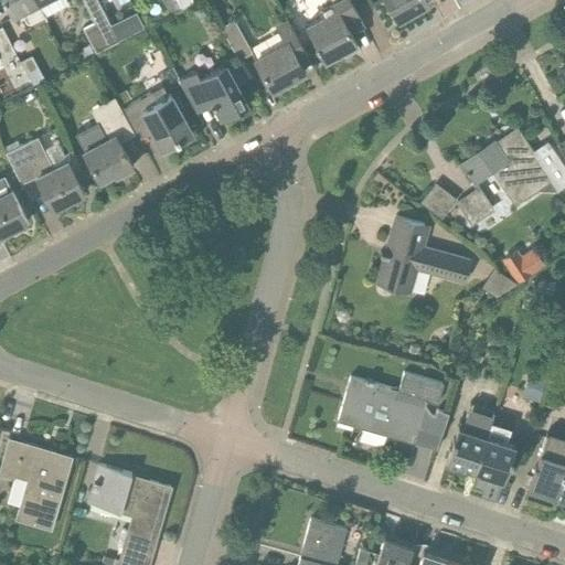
[(2,0),(13,17),(23,11),(30,24),(44,17),(39,3),(38,4),(35,0),(2,0)]
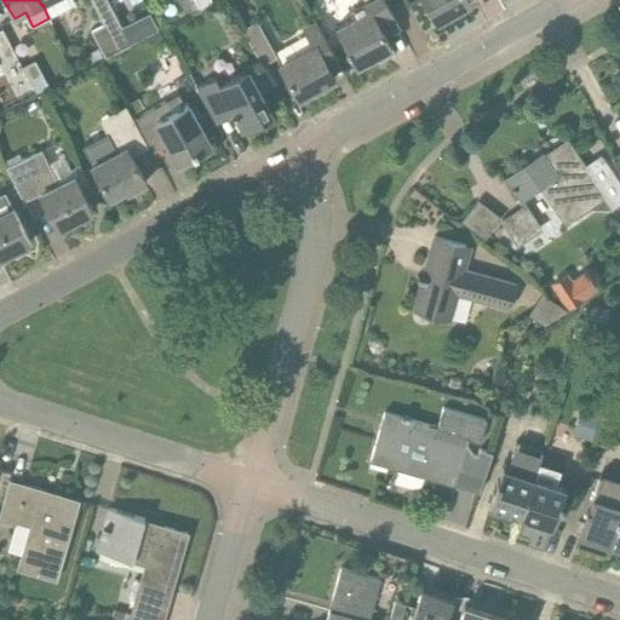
[(39,0),(41,5),(42,4),(49,18),(75,4),(73,0),(39,0)]
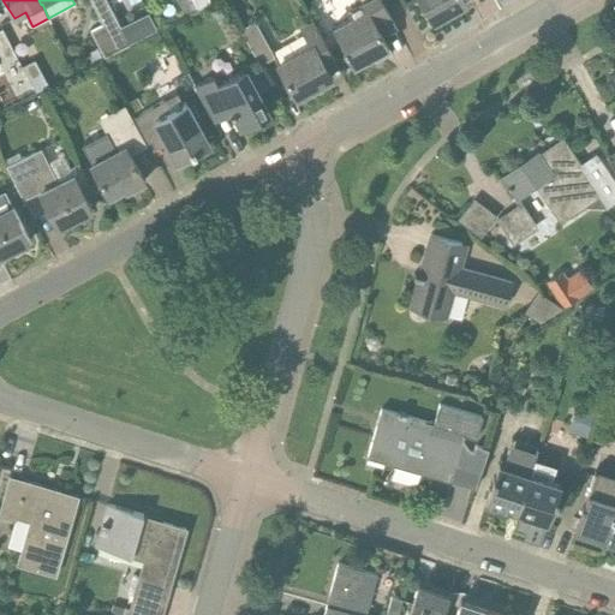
[(106,0),(89,0),(102,24),(117,52),(130,45),(106,0)]
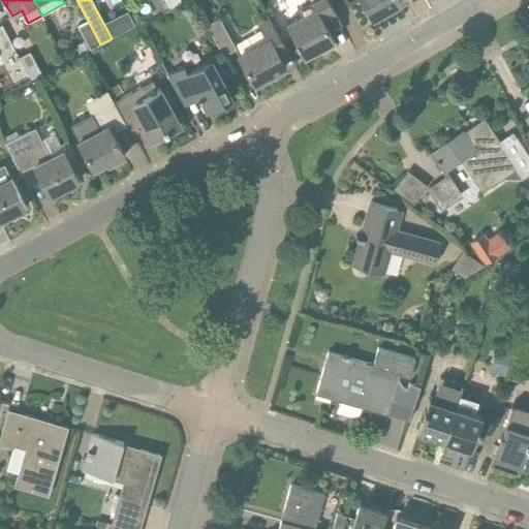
[(152,0),(160,14),(172,9),(166,0),(152,0)]
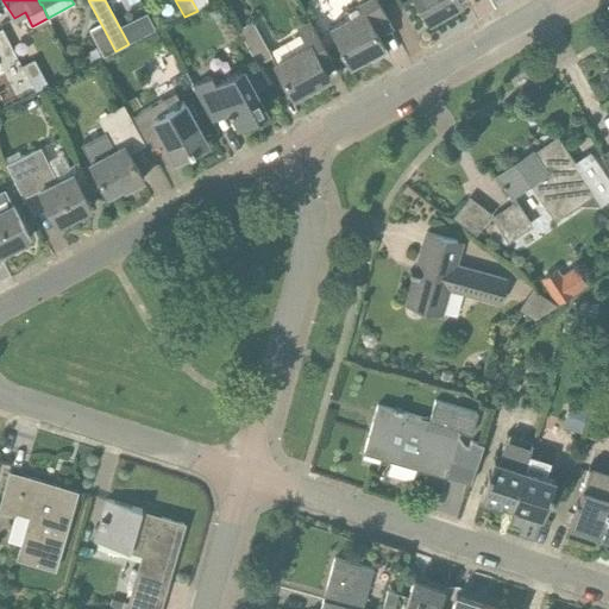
[(192,0),(198,11),(209,5),(206,0),(192,0)]
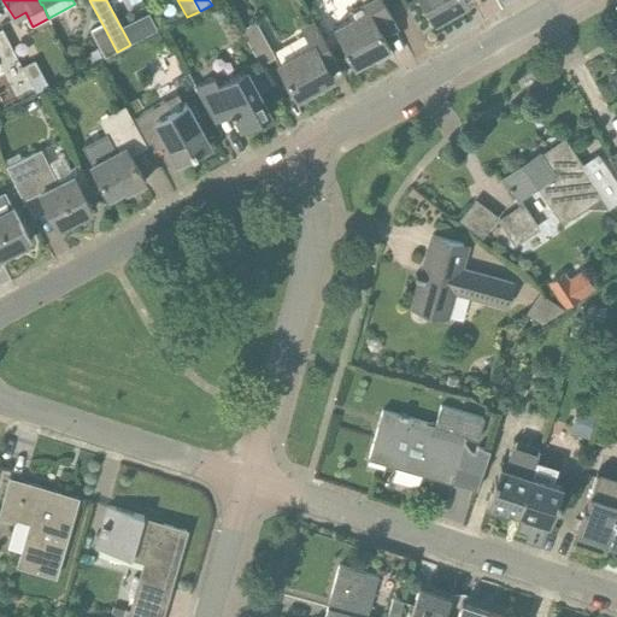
[(397,28),(381,0),(362,0),(363,3),(347,11),(350,17),(334,25),(345,46),(344,47),(354,68),(374,57),(375,59),(389,51),(392,56),(393,54),(383,36),(397,28)]
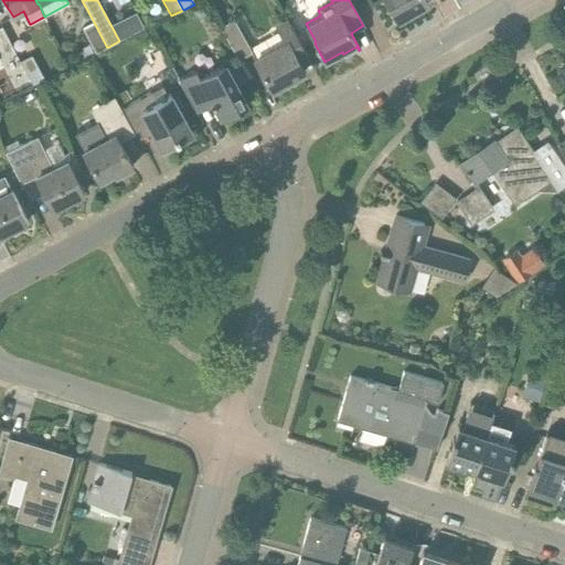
[(424,0),(387,0),(400,20),(401,20),(400,19),(427,3),(424,0)]
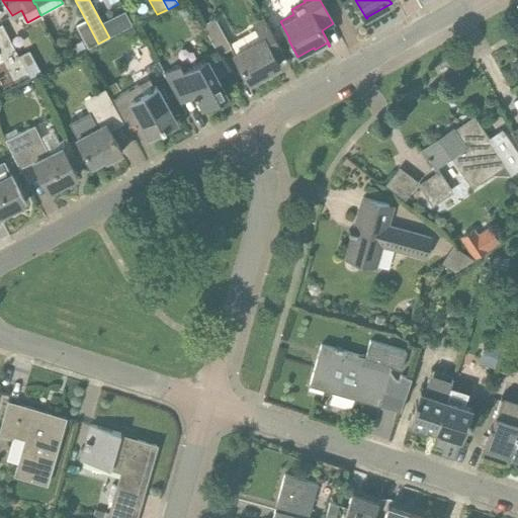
[(234,55),(250,83),(279,66),(273,55),(281,50),(264,18),(253,24),(261,39),(234,55)]
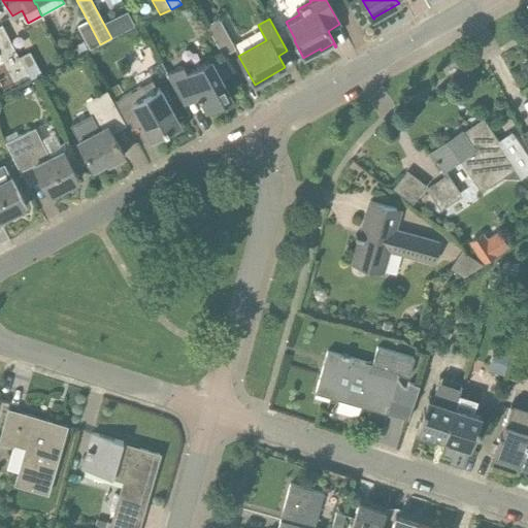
[(224,57),(236,51),(220,20),(207,26),(224,57)]
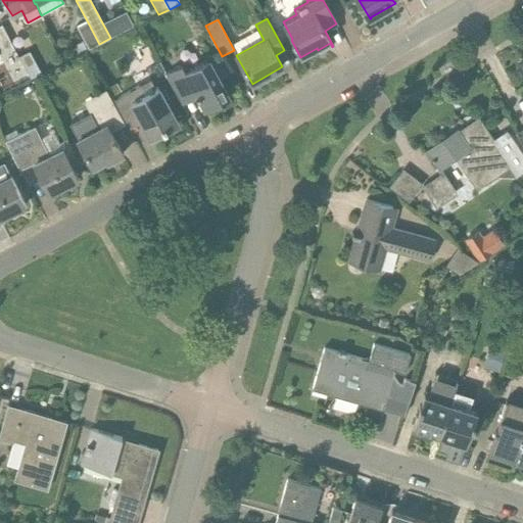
[(77,26),(89,49),(99,44),(87,20),(77,26)]
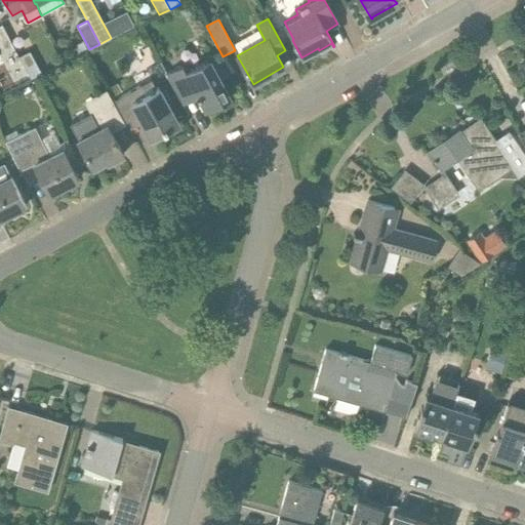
[(14,48),(2,24),(0,25),(0,47),(3,54),(14,48)]
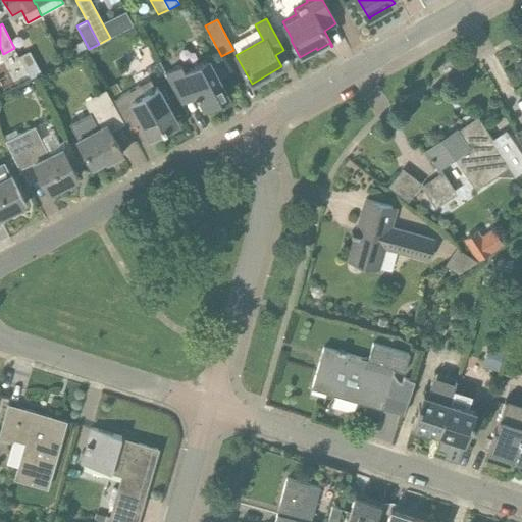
[(42,73),(30,51),(18,56),(31,80),(42,73)]
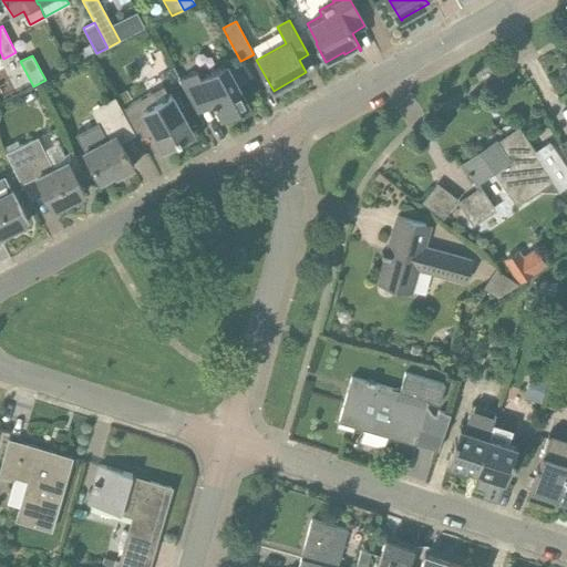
[(216,109),(222,119),(248,104),(226,64),(200,78),(197,73),(181,83),(197,113),(212,105),(214,110),(216,109)]
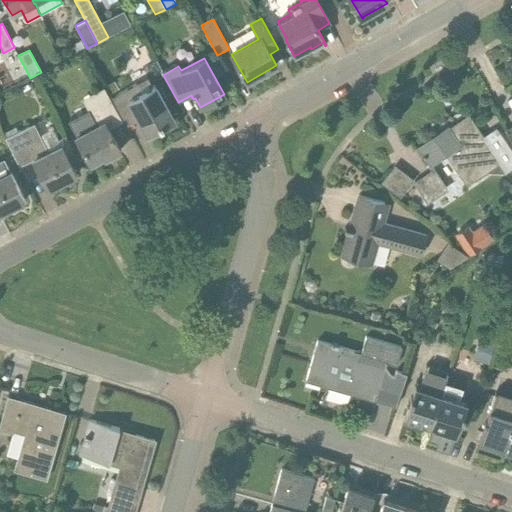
[(135,113),(147,136),(174,121),(155,85),(153,87),(148,78),(111,99),(122,120),(135,113)]
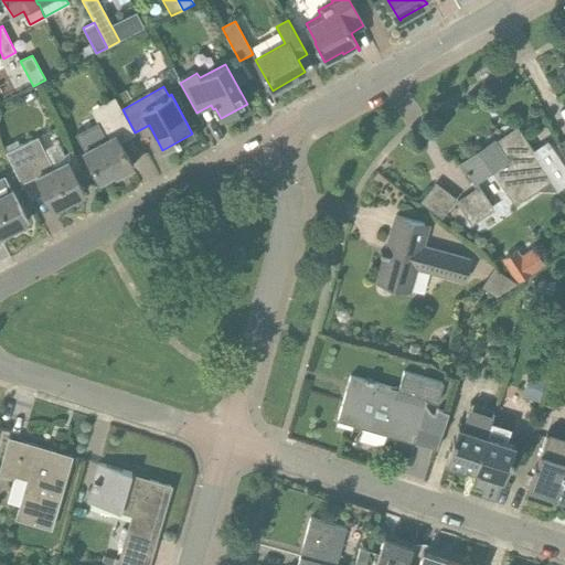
[(114,97),(118,106),(130,99),(126,91),(114,97)]
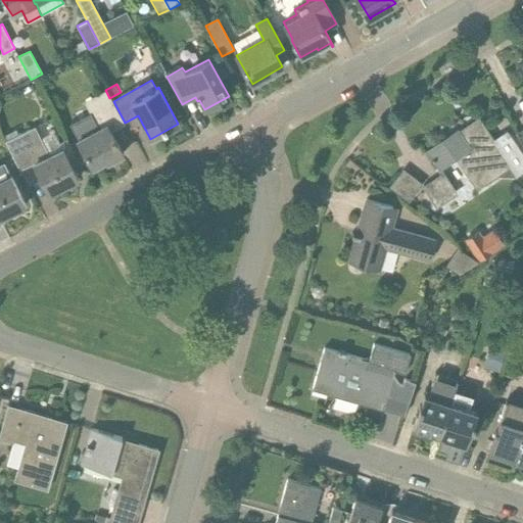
[(90,113),(89,114),(68,126),(93,168),(95,167),(96,169),(123,154),(110,133),(126,124),(125,123),(113,101),(112,100),(90,112),(90,113)]
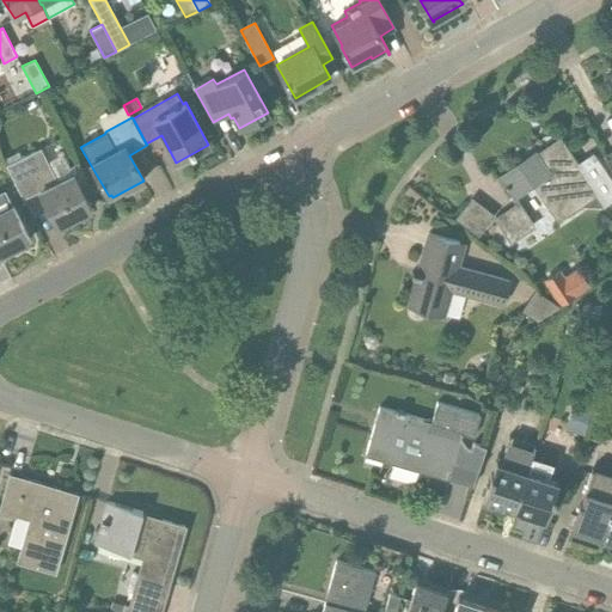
[(595,194),(555,134),(554,134),(560,142),(539,155),(536,151),(534,152),(536,153),(501,177),(499,176),(513,197),(537,182),(561,218),(595,194)]
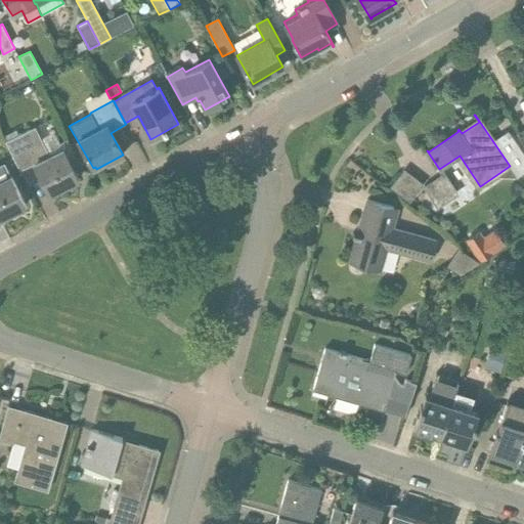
[(498,126),(490,131),(493,136),(501,131),(498,126)]
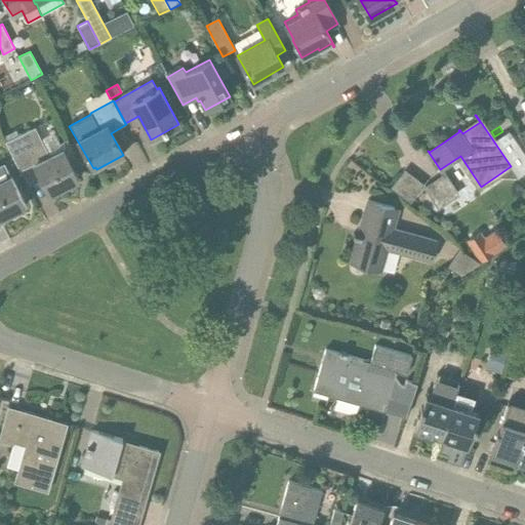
[(35,166),(49,194),(78,179),(72,168),(80,164),(67,138),(63,140),(68,150),(50,158),(41,140),(33,145),(27,132),(5,143),(21,173),(35,166)]
